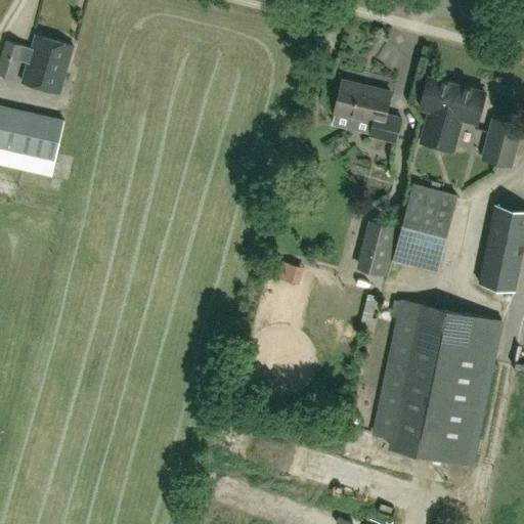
[(22,81),(59,92),(73,45),(36,34),(32,47),(6,40),(0,59),(0,74),(13,79),(19,58),(28,60),(22,81)]
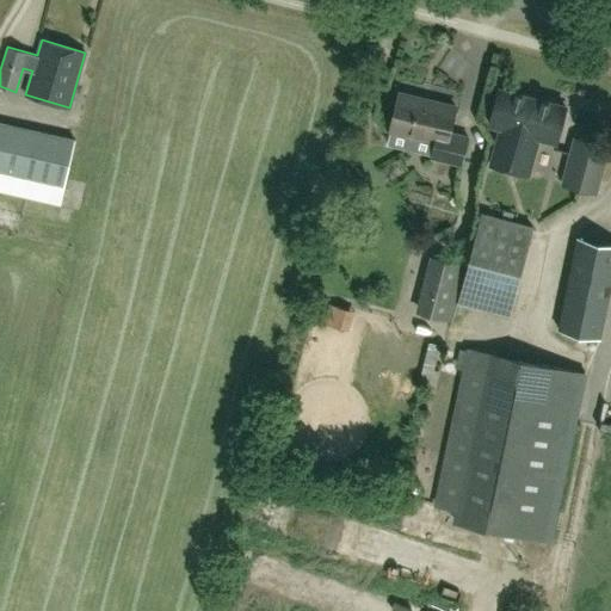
[(489,124),(499,127),(488,166),(530,177),(541,139),(557,142),(567,105),(500,87),(489,124)]
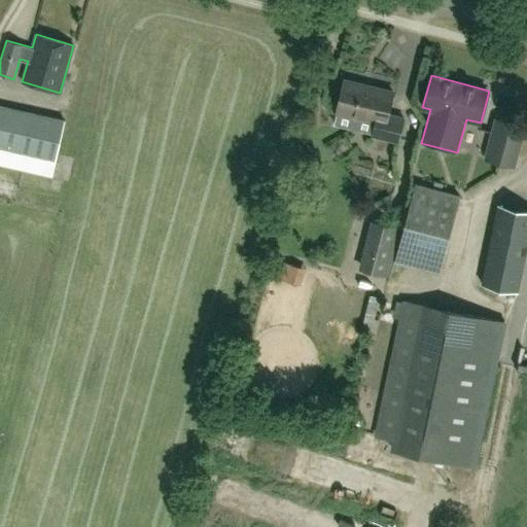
[(345,79),(337,111),(377,121),(373,135),(398,141),(405,118),(388,114),(394,92),(345,79)]
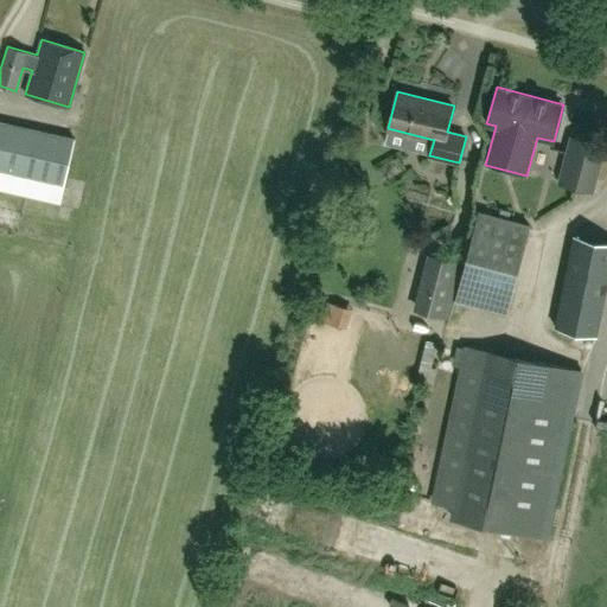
[(0,189),(59,203),(75,140),(0,121),(0,189)]
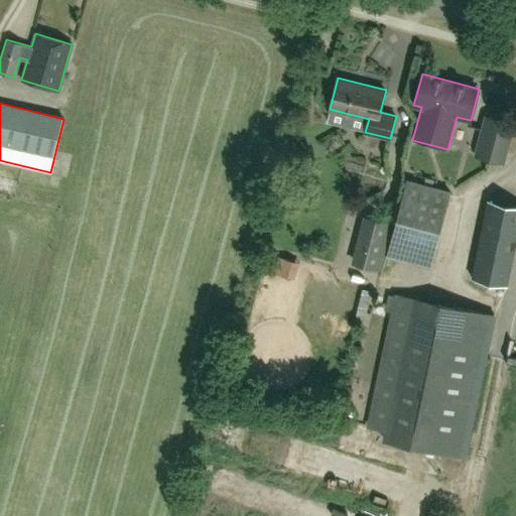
[(514,122),(487,115),(476,154),(504,161),(514,122)]
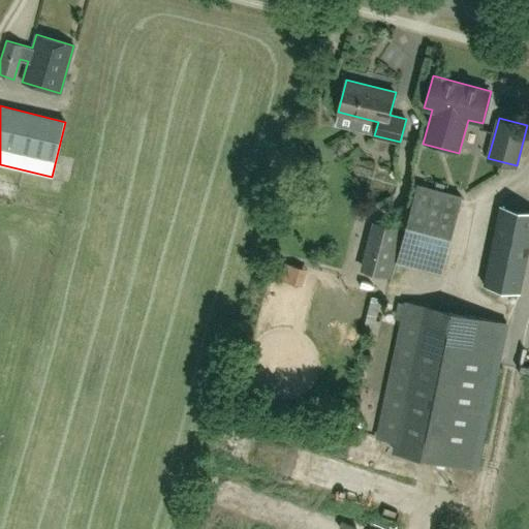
[(462,195),(417,184),(398,260),(442,272),(462,195)]
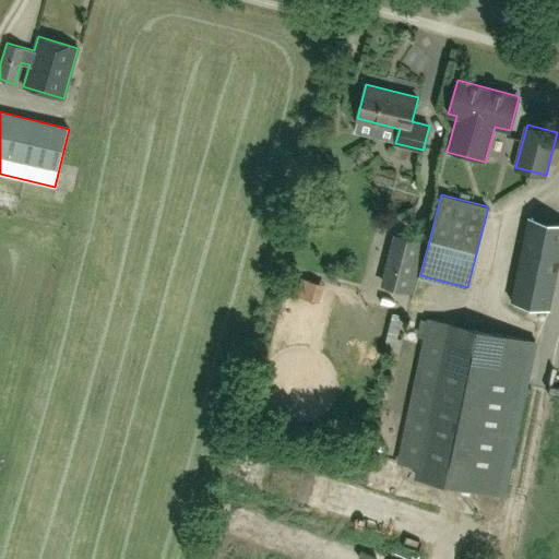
[(558,223),(530,216),(511,302),(548,310),(558,256),(558,223)]
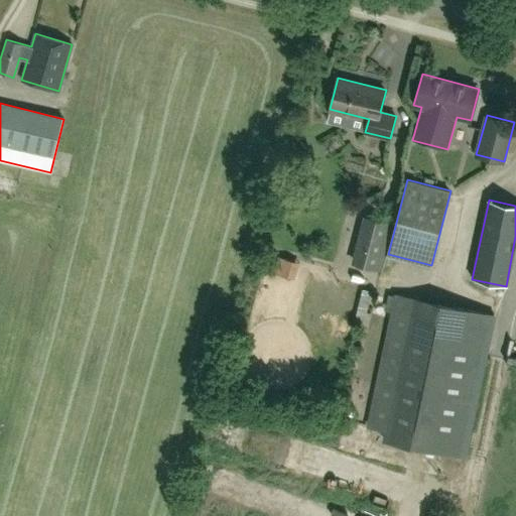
[(382,270),(394,224),(368,218),(357,264),(382,270)]
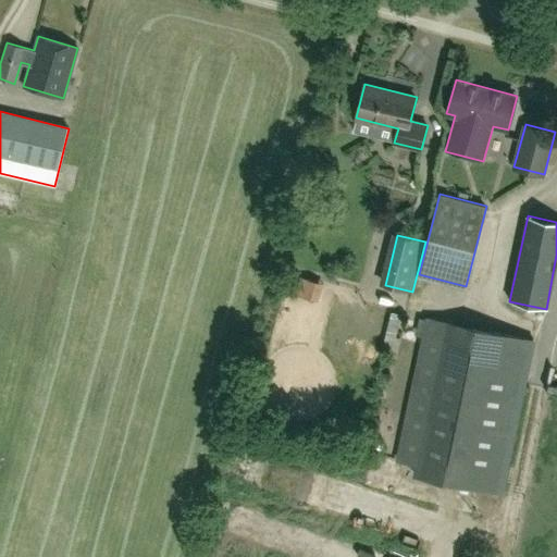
[(308,272),(304,288),(322,294),(326,276),(308,272)]
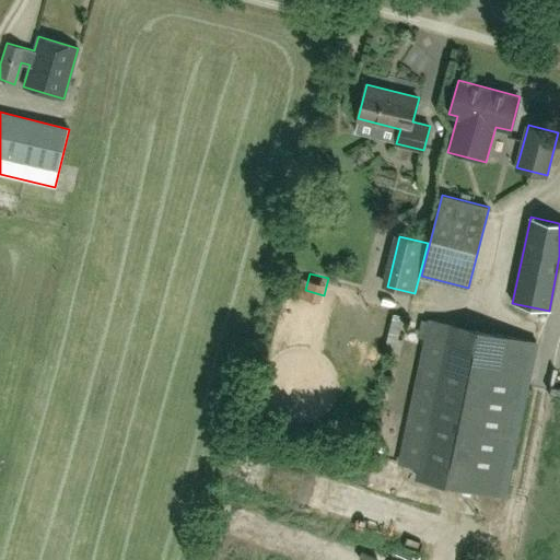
[(534,341),(431,319),(403,461),(505,481),(534,341)]
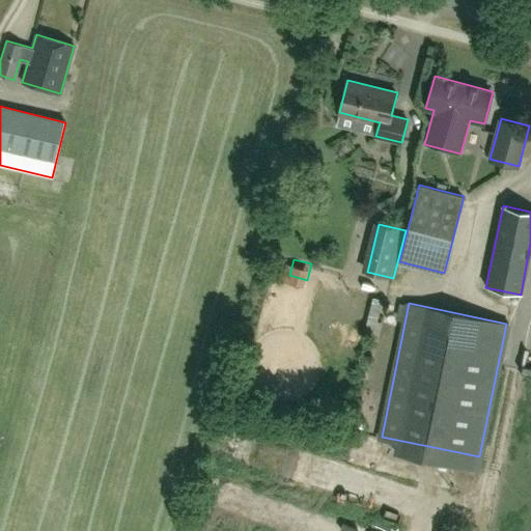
[(234,402),(236,391),(227,389),(225,400),(234,402)]
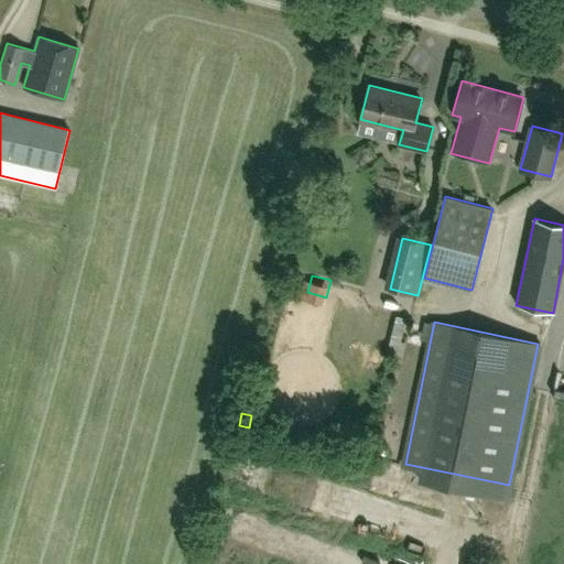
[(255,423),(252,433),(259,434),(261,425),(255,423)]
